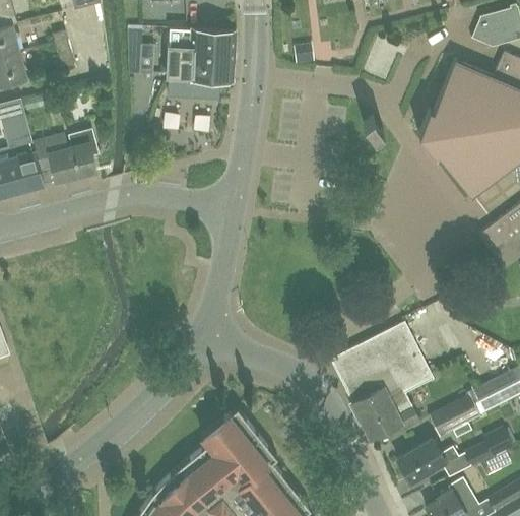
[(10,0),(0,0),(0,29),(13,26),(17,25),(10,0)]
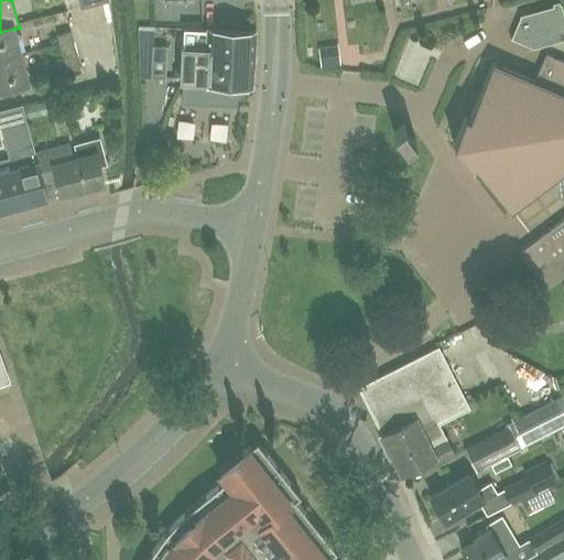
[(109,0),(79,0),(83,11),(110,3),(109,0)]
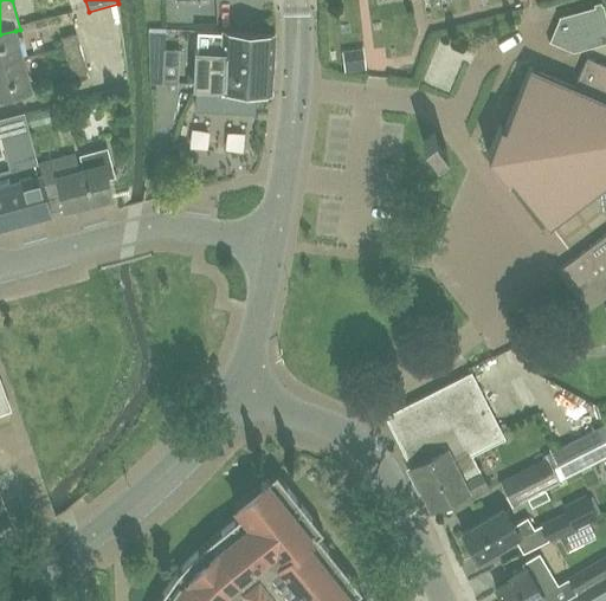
[(559,21),(549,46),(574,57),(605,47),(605,18),(604,10),(559,21)]
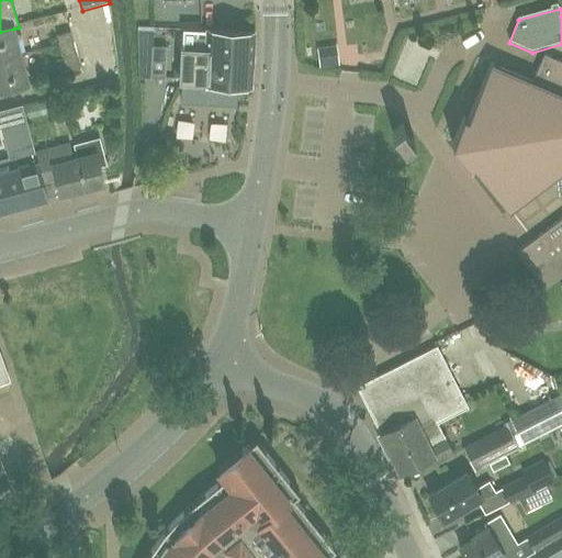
[(0,62),(22,57),(14,29),(0,32),(0,62)]
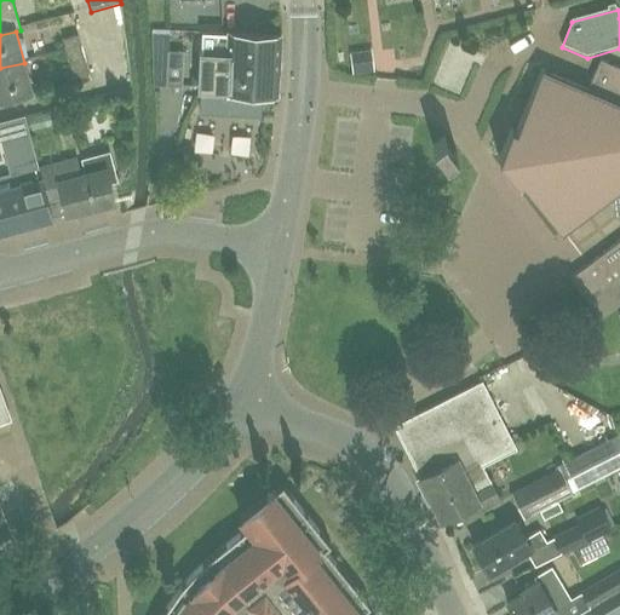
[(202,35),(200,95),(225,96),(225,97),(263,98),(277,99),(281,40),(268,39),(237,38),(230,38),(202,35)]
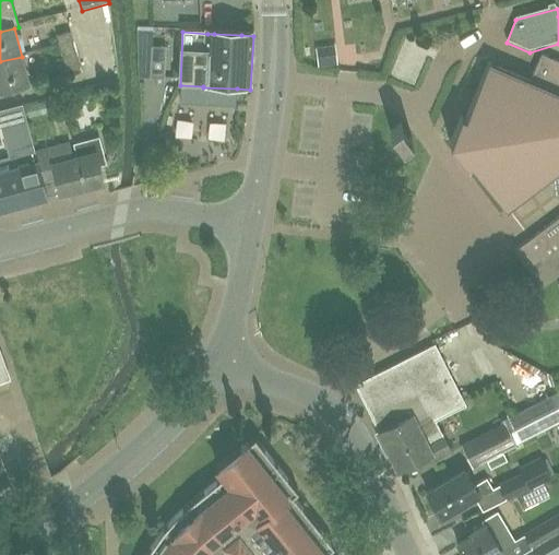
[(58,38),(60,47),(73,43),(71,35),(70,35),(58,38)]
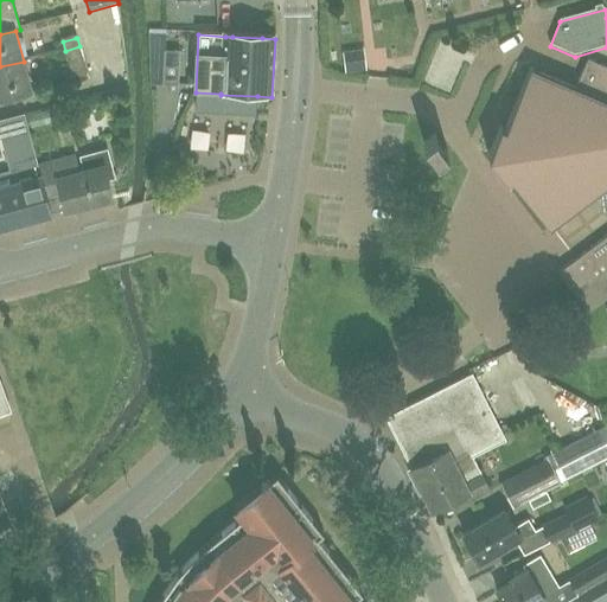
[(65,51),(72,79),(85,76),(88,76),(80,46),(65,51)]
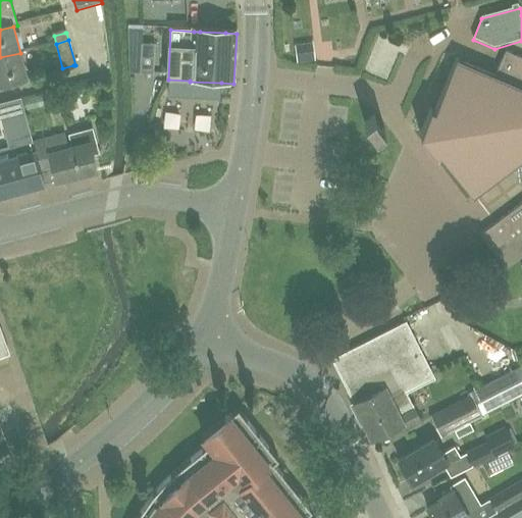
[(142,51),(141,76),(153,76),(154,51),(142,51)]
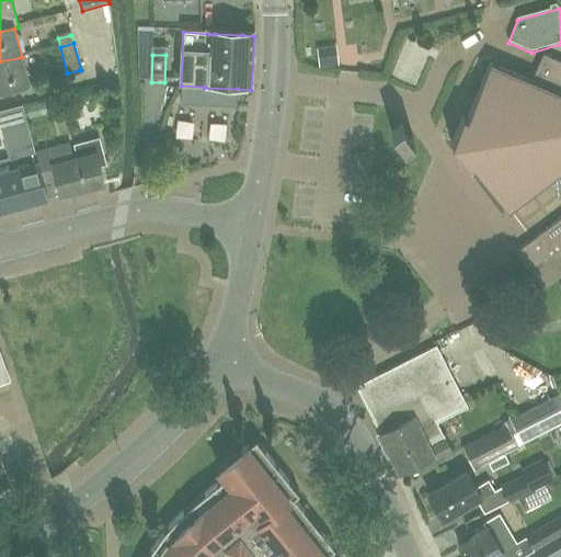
[(22,57),(0,61),(0,94),(30,87),(22,57)]
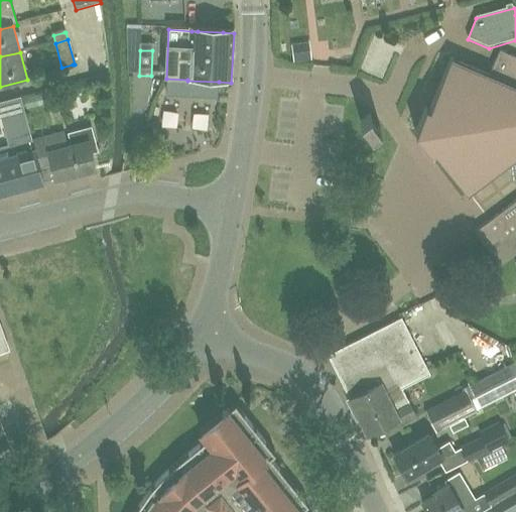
[(515,59),(500,53),(490,78),(454,61),(452,60),(429,111),(425,109),(414,135),(431,156),(435,154),(468,198),(470,197),(507,168),(515,179),(515,203),(475,235),(500,269),(515,256),(515,59)]
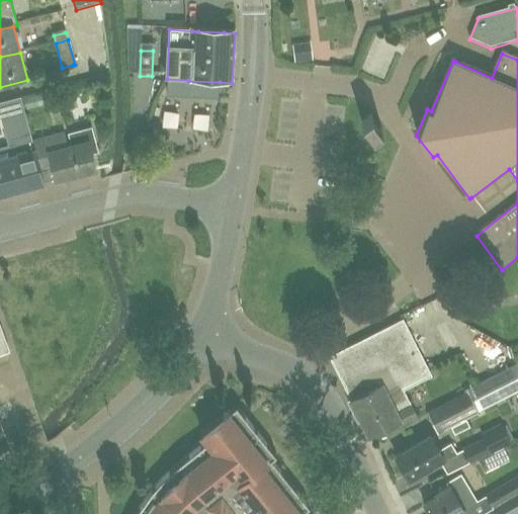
[(0,198),(42,187),(38,171),(32,146),(21,99),(0,104),(0,120),(0,121),(9,120),(14,141),(12,142),(13,144),(12,144),(14,150),(0,153),(0,198)]
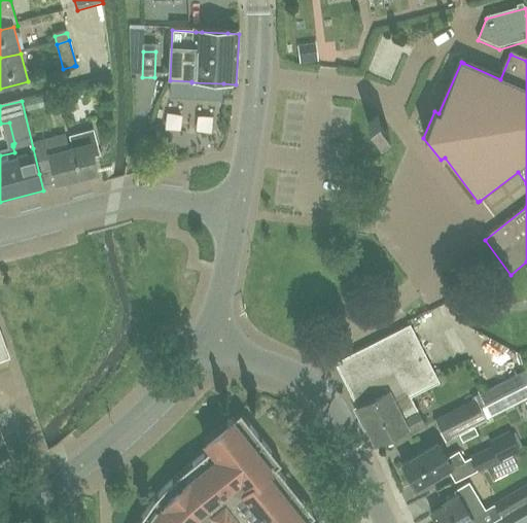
[(100,159),(98,150),(94,134),(70,141),(73,151),(68,153),(64,140),(33,148),(39,174),(53,171),(57,186),(98,176),(94,161),(100,159)]
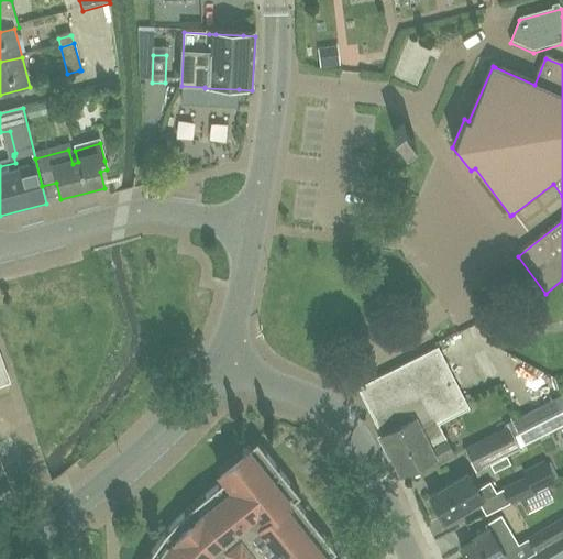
[(455,459),(437,425),(467,409),(437,348),(356,387),(401,478),(412,472),(415,479),(455,459)]
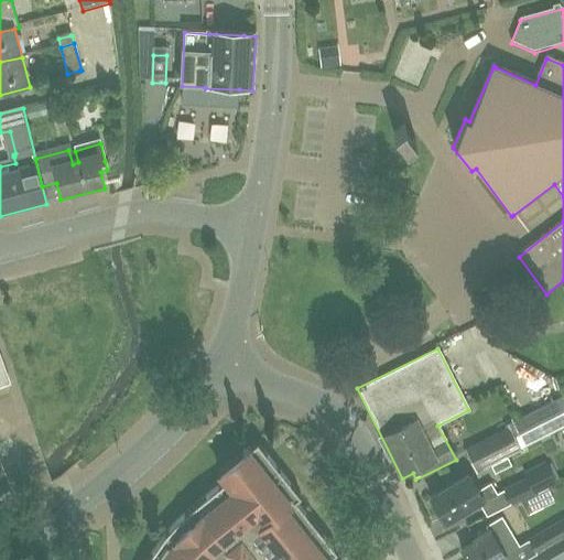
[(0,493),(9,490),(0,465),(0,389),(8,387),(0,364),(0,493)]
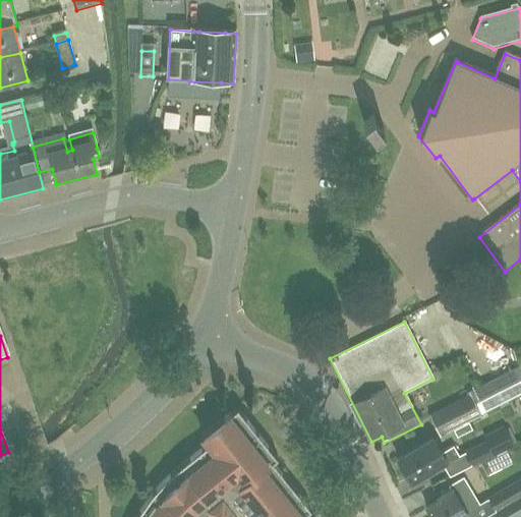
[(520,380),(519,375),(471,396),(428,417),(440,440),(482,418),(481,416),(520,396),(520,380)]
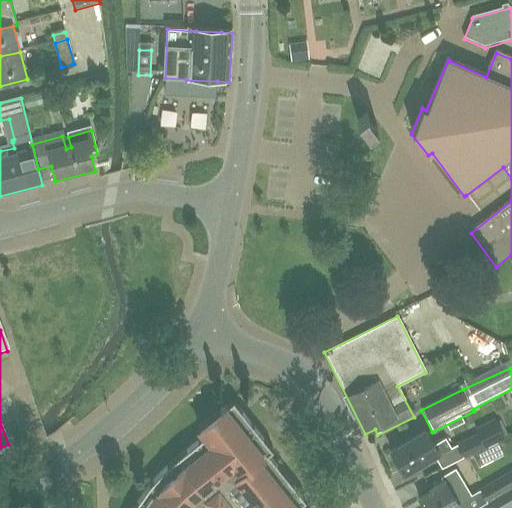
[(202,507),(208,502),(212,507),(301,507),(305,504),(268,457),(272,453),(233,404),(199,432),(205,439),(175,463),(167,469),(161,476),(154,483),(148,490),(142,498),(137,506),(136,507),(202,507)]
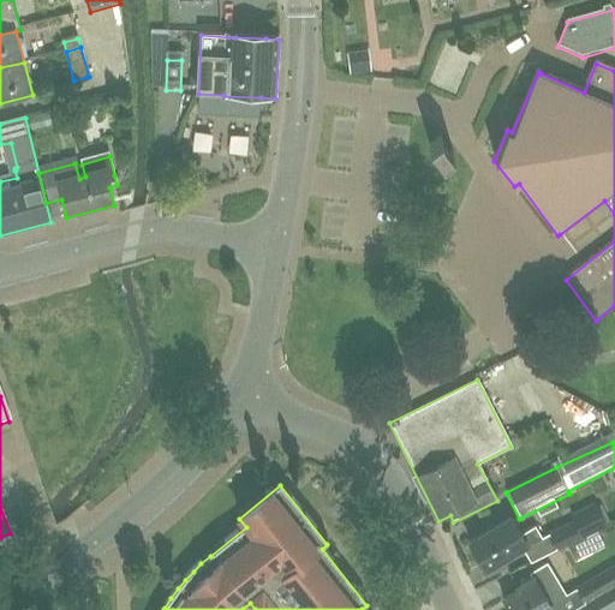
[(545,537),(554,552),(583,539),(584,540),(597,534),(605,530),(595,506),(571,518),(573,524),(545,537)]
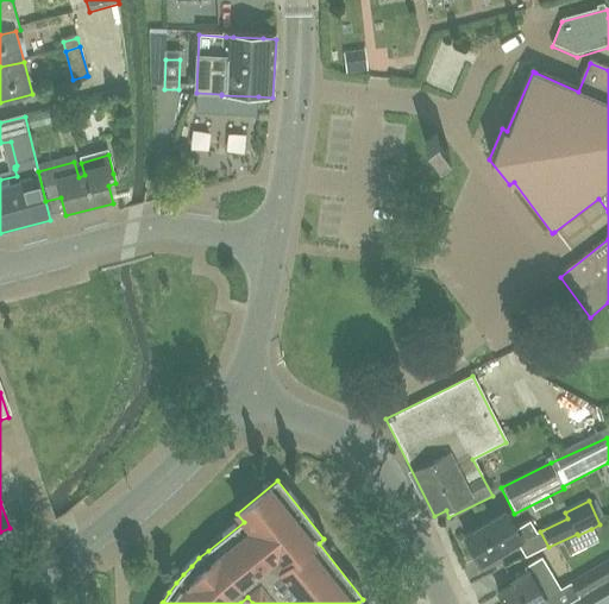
[(464,540),(481,567),(520,545),(522,548),(538,539),(529,526),(515,534),(504,516),(464,540)]
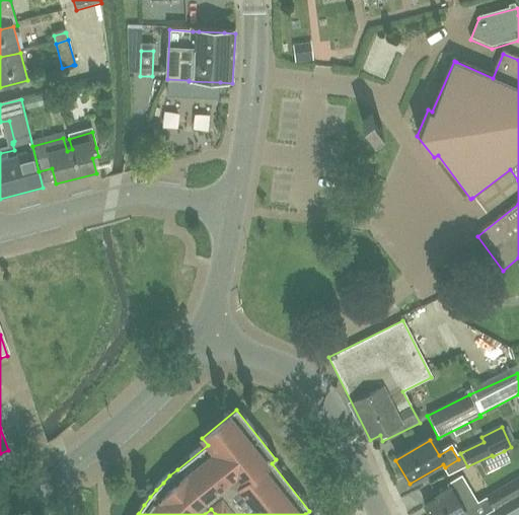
[(511,465),(505,452),(512,449),(511,447),(504,451),(493,456),(492,455),(467,466),(469,469),(479,464),(486,477),(511,465)]
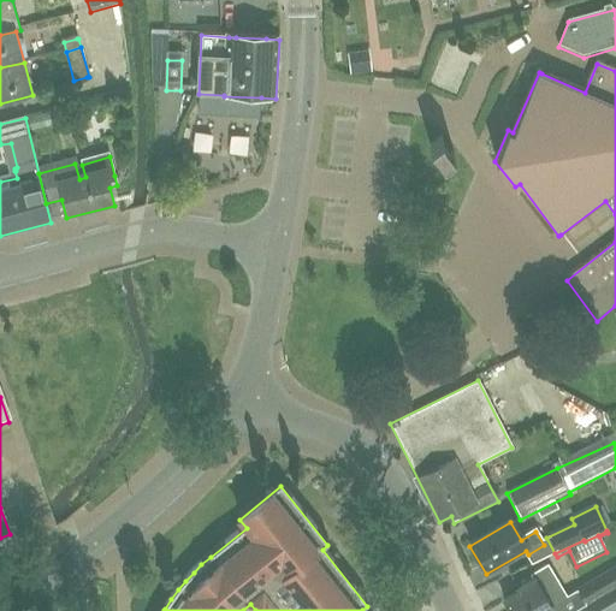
[(531,579),(533,583),(517,592),(520,594),(504,604),(508,610),(552,610),(568,601),(549,568),(531,579)]
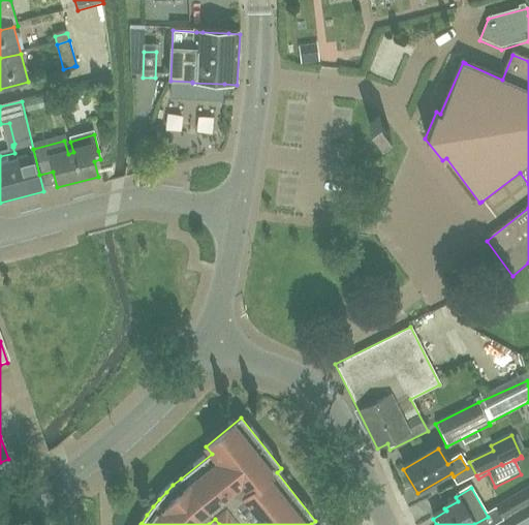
[(528,488),(495,510),(503,522),(515,515),(528,506),(528,488)]
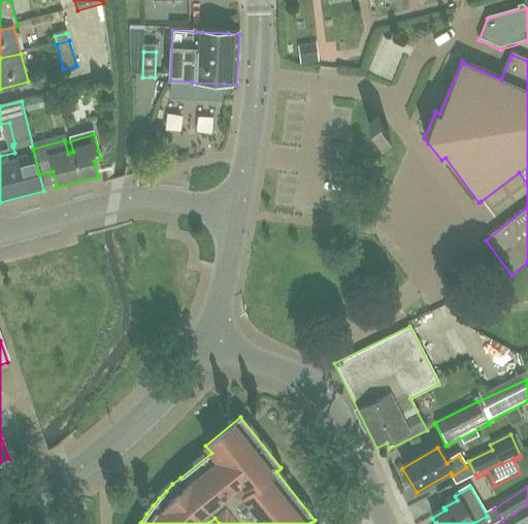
[(527,523),(527,505),(514,514),(502,521),(498,523),(527,523)]
